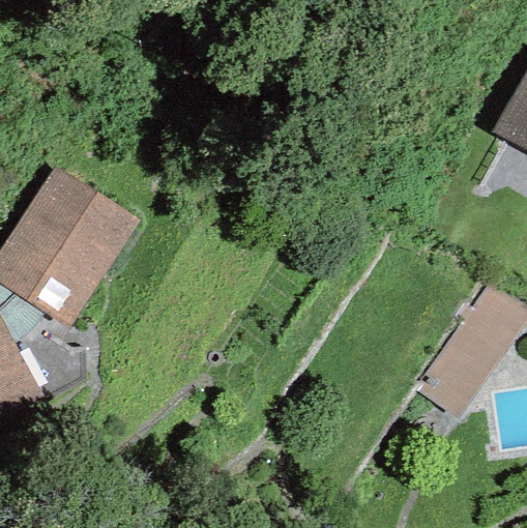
[(526,70),(493,130),(526,148),(526,70)]
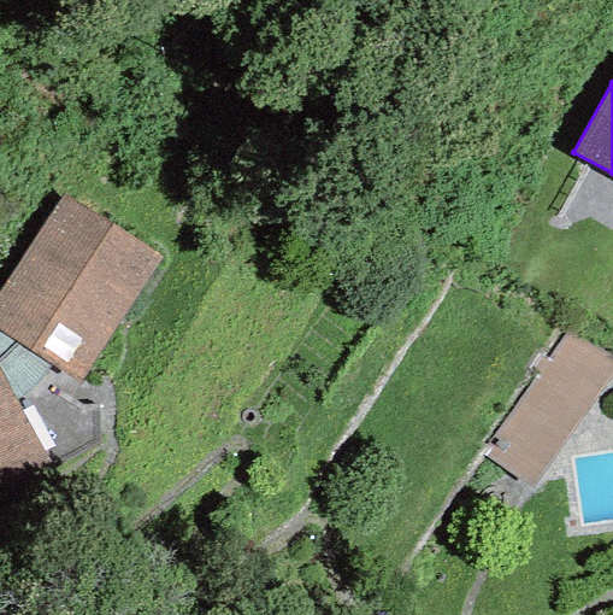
[(65,192),(0,292),(0,327),(54,364),(81,381),(163,255),(65,192)]
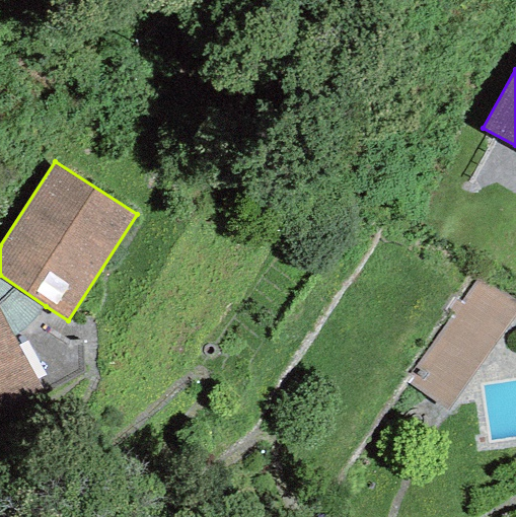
[(37,316),(46,306),(0,275),(0,308),(14,336),(22,330),(29,325),(37,316)]
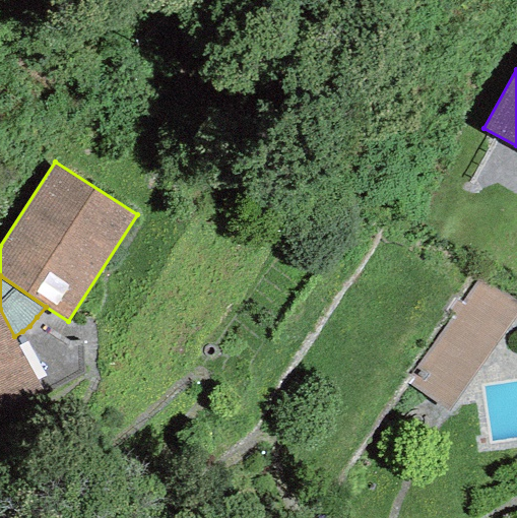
[(406,381),(450,410),(516,312),(516,302),(478,275),(406,381)]
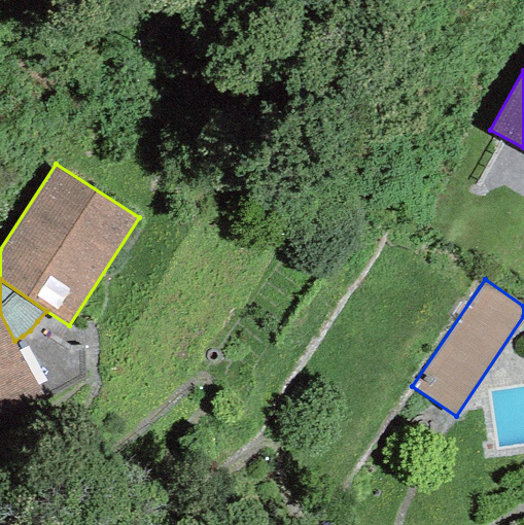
[(0,313),(0,415),(42,393),(14,341),(0,313)]
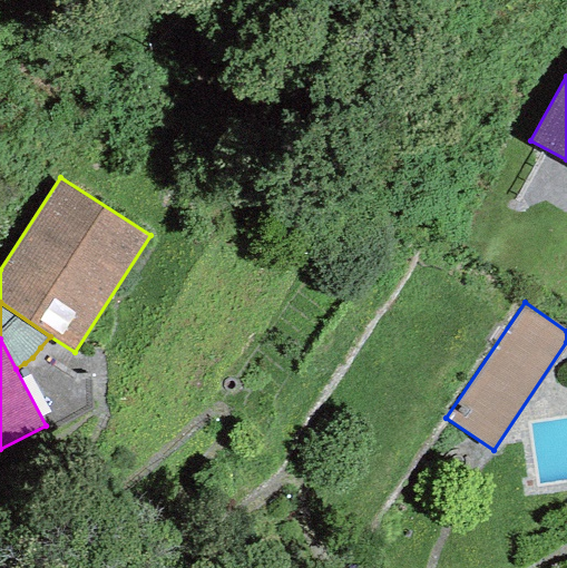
All buildings are outlined.
